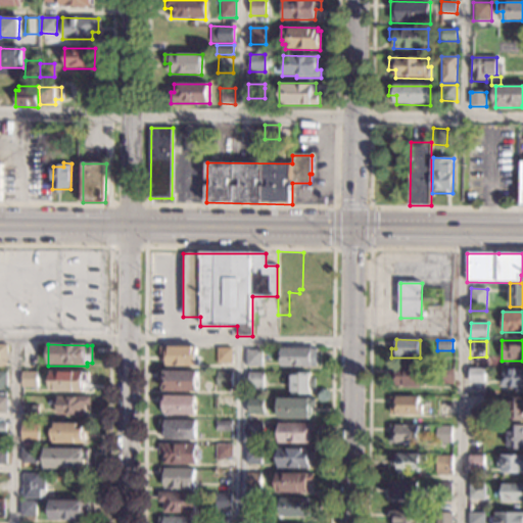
[(196,357),(200,357),(201,364),(196,364),(196,367),(164,367),(164,357),(160,357),(160,347),(196,346),(196,357)]
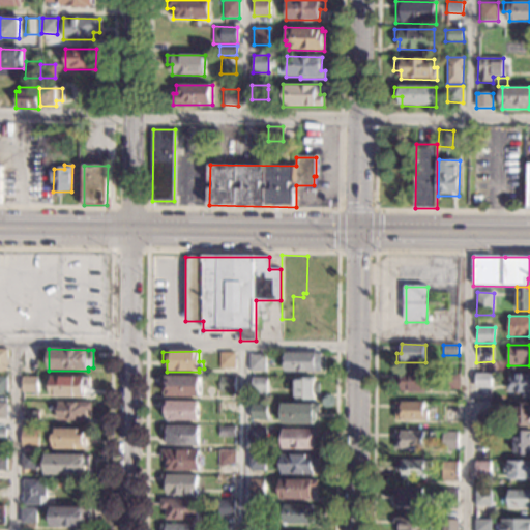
[(36,367),(21,367),(21,352),(37,352),(36,367)]
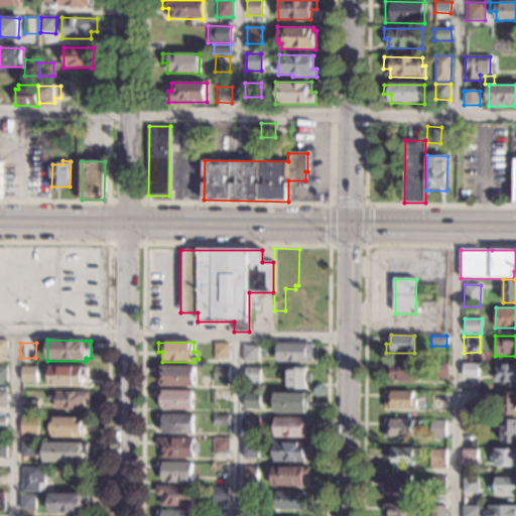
[(306,345),(312,345),(312,362),(306,362),(306,363),(276,362),(276,343),(307,344),(306,345)]
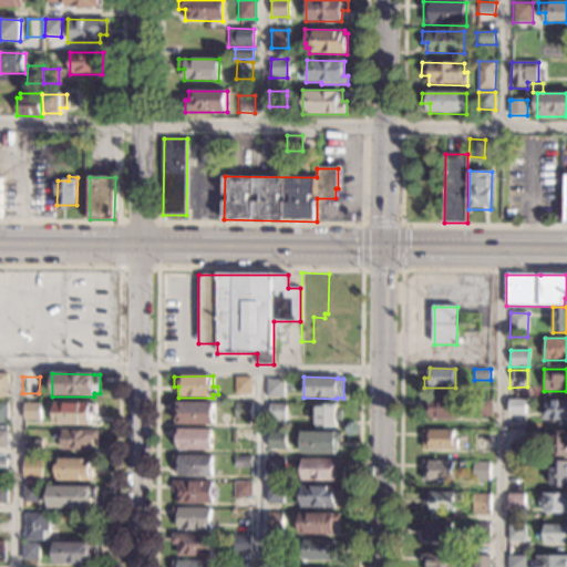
[(250,394),(234,394),(234,378),(250,378),(250,394)]
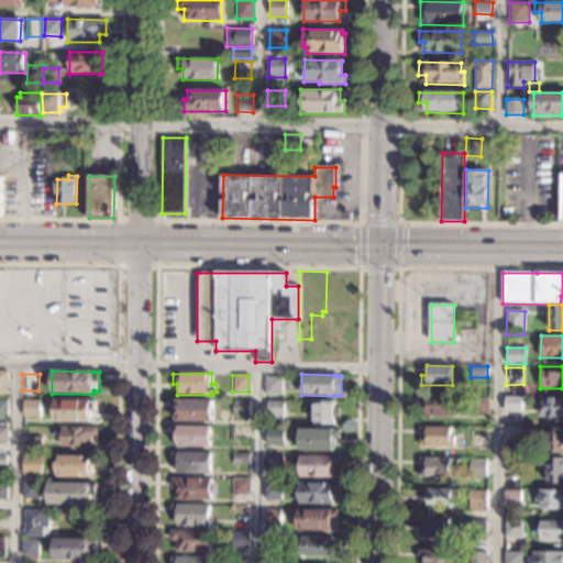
[(282,378),(282,394),(265,394),(265,377),(282,378)]
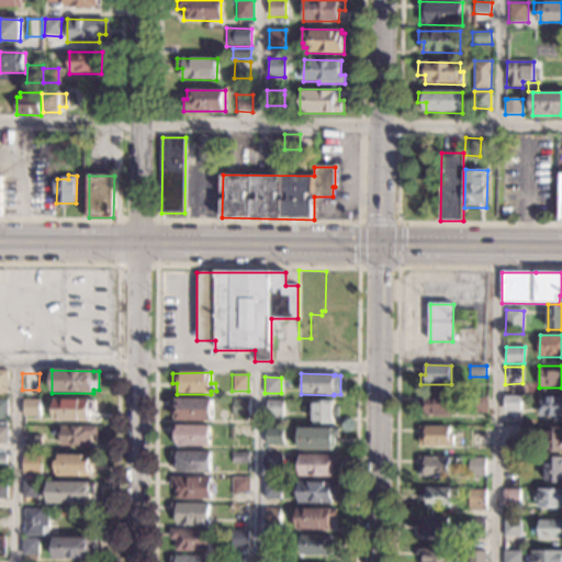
[(456,395),(459,395),(459,416),(453,415),(453,417),(434,417),(434,415),(425,415),(425,407),(422,407),(422,397),(426,397),(426,395),(437,395),(437,394),(456,394),(456,395)]
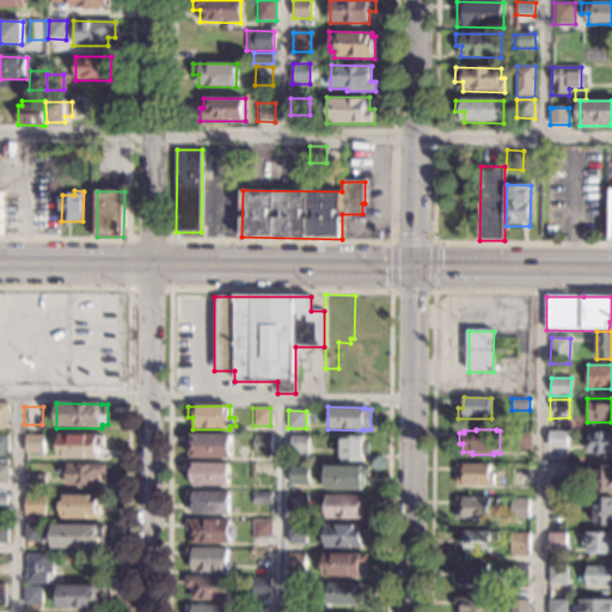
[(567,448),(549,448),(549,430),(565,432),(567,432),(567,448)]
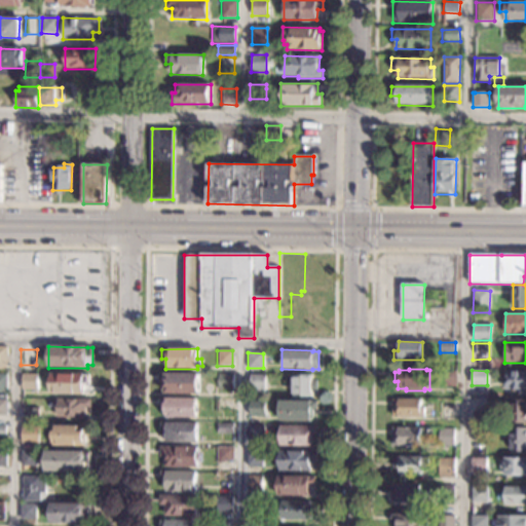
[(455,387),(439,386),(439,371),(455,372),(455,387)]
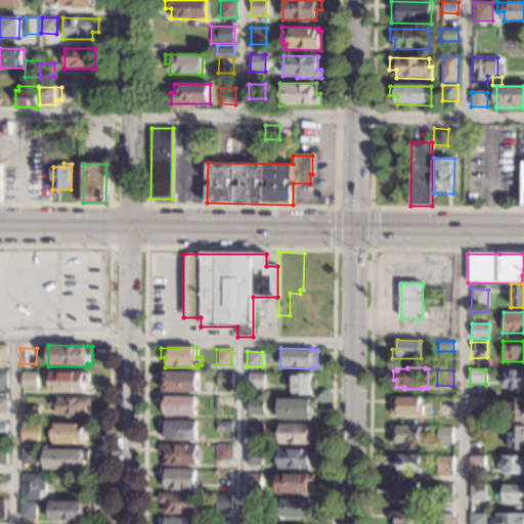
[(523,393),(516,393),(516,388),(504,388),(504,370),(523,370),(523,393)]
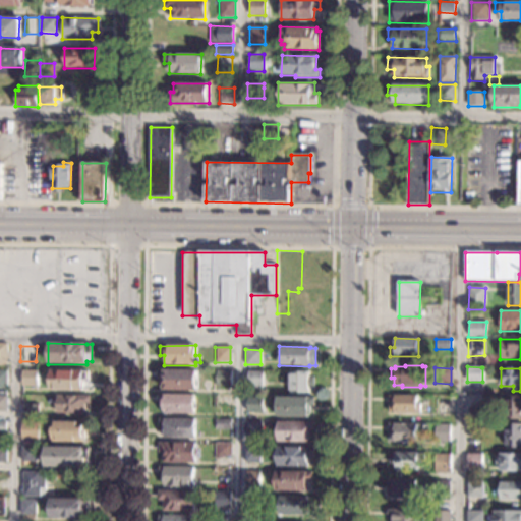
[(197,380),(199,380),(199,386),(197,386),(197,391),(162,390),(162,380),(157,380),(157,369),(197,370),(197,380)]
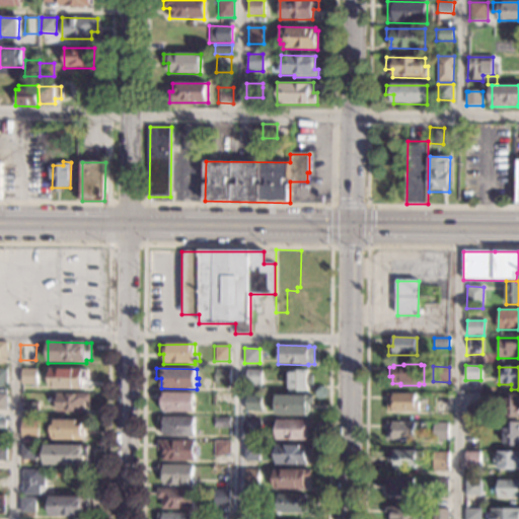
[(36,385),(21,385),(21,369),(36,369),(36,385)]
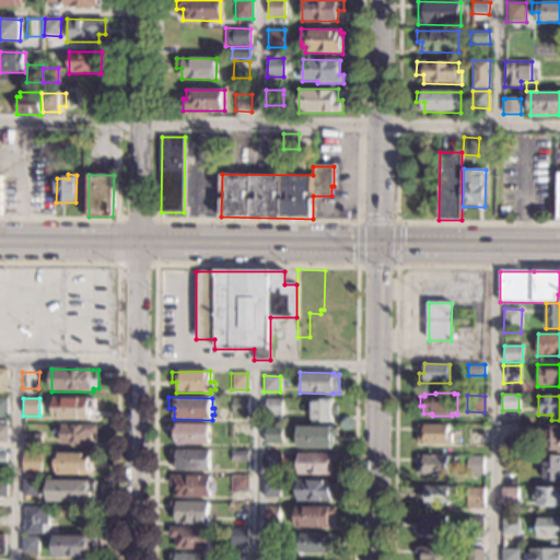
[(95,410),(89,410),(89,419),(53,419),(53,398),(95,398),(95,410)]
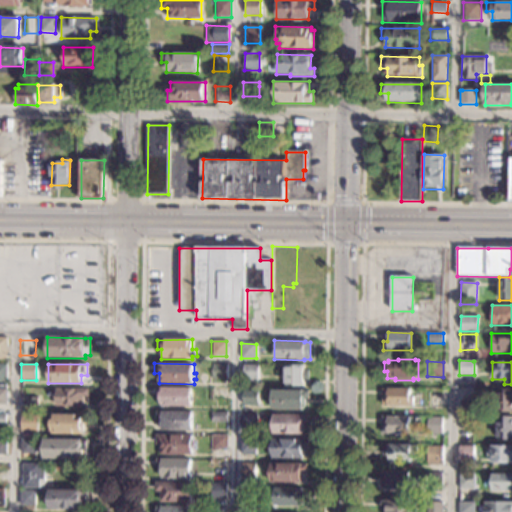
[(226,380),(212,380),(212,364),(226,364),(226,380)]
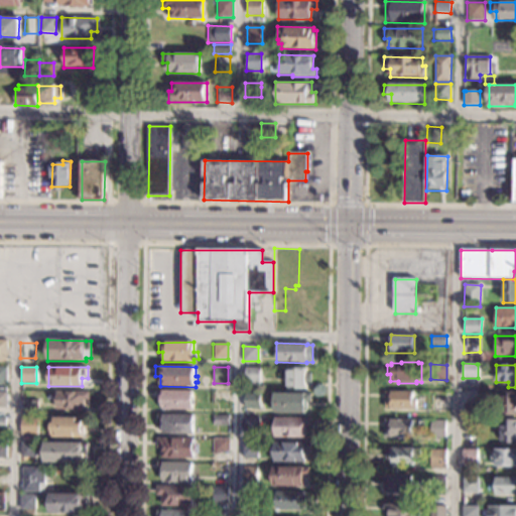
[(259,383),(244,383),(244,368),(259,368),(259,383)]
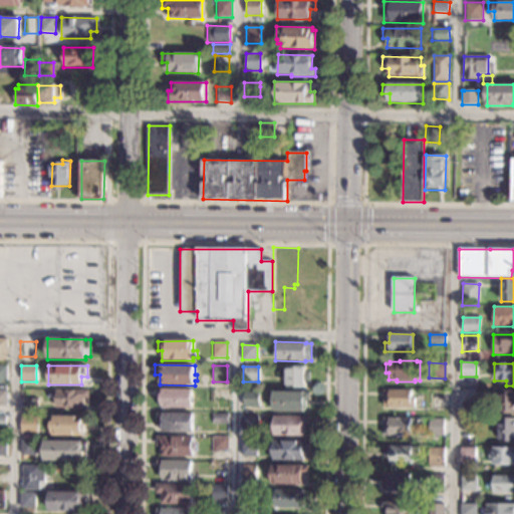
[(305,372),(310,372),(310,373),(312,373),(312,381),(310,381),(309,383),(305,383),(305,389),(286,388),(287,366),(305,366),(305,372)]
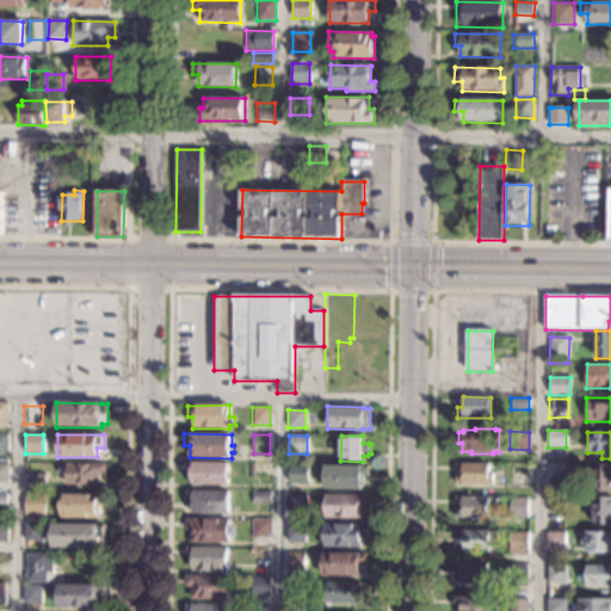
[(229,486),(191,485),(191,473),(189,473),(189,462),(229,462),(229,486)]
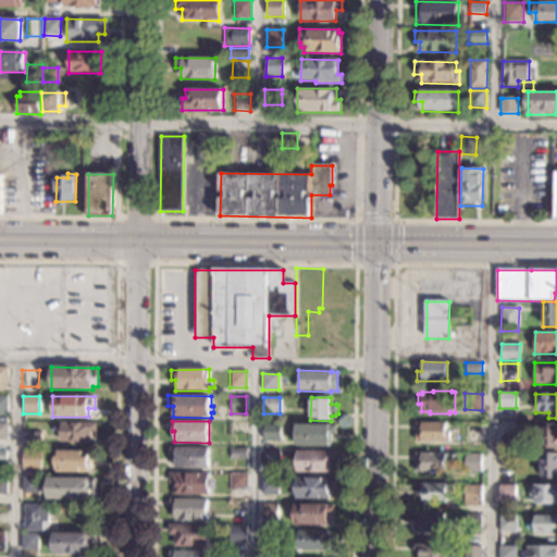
[(245,421),(246,436),(230,436),(229,421),(245,421)]
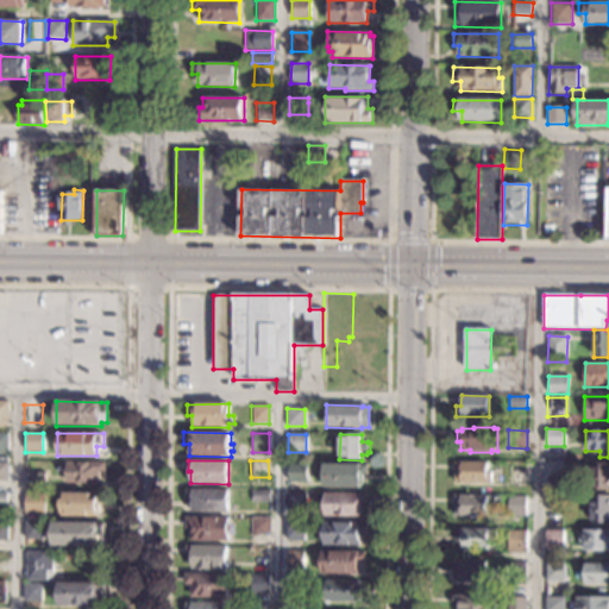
[(362,463),(362,465),(366,465),(366,475),(362,475),(362,484),(360,484),(360,488),(322,487),(324,462),(362,463)]
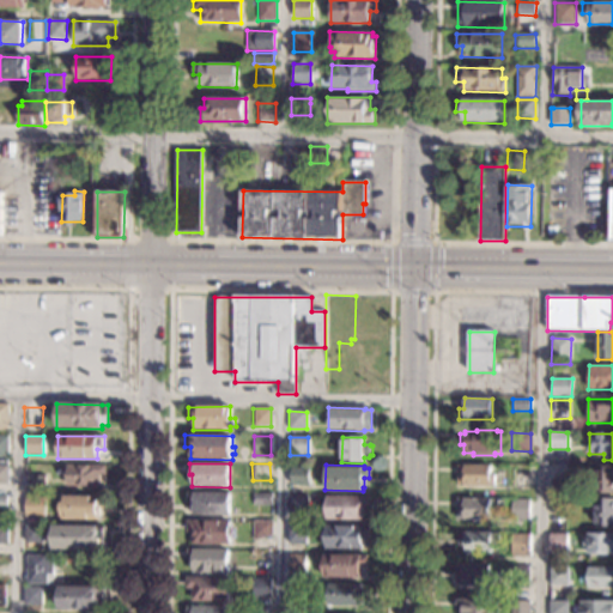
[(491,475),(495,475),(495,486),(457,485),(457,466),(465,466),(465,465),(491,465),(491,475)]
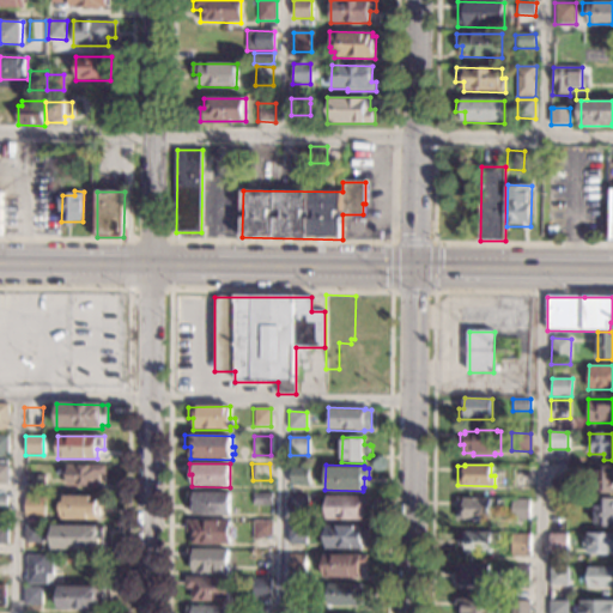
[(105,475),(99,475),(99,486),(66,486),(66,466),(105,466),(105,475)]
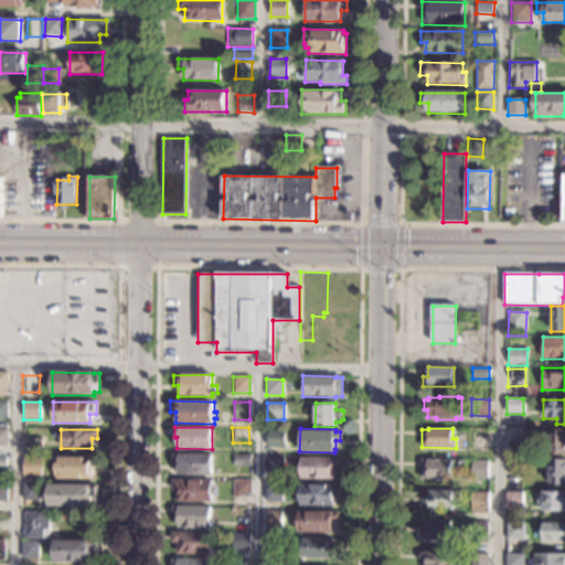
[(564,429),(564,455),(548,455),(550,429),(564,429)]
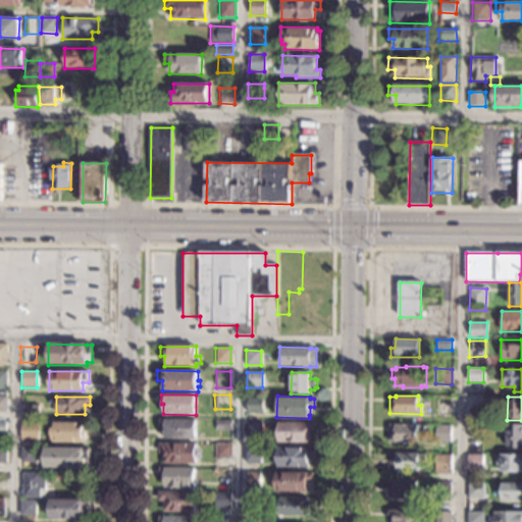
[(262,413),(247,413),(247,399),(249,399),(262,399),(262,413)]
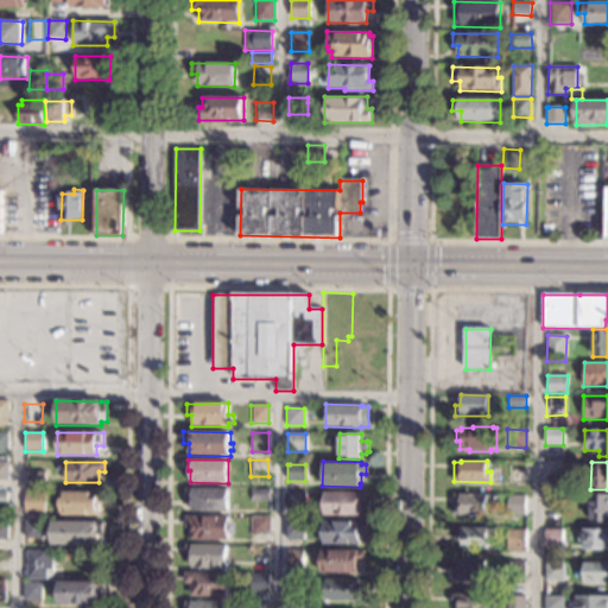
[(44,489),(26,489),(26,472),(44,472),(44,489)]
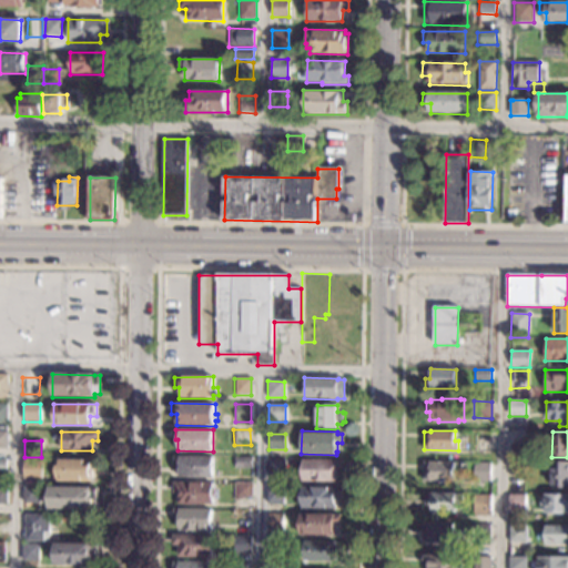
[(528,462),(509,460),(510,444),(525,444),(529,444),(528,462)]
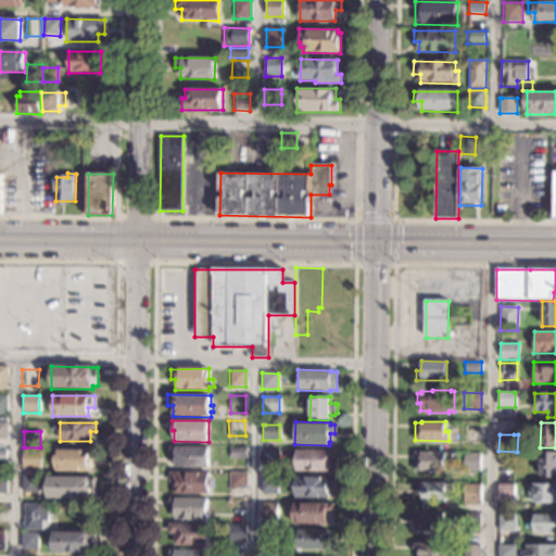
[(209,467),(174,467),(174,456),(169,456),(169,446),(209,446),(209,467)]
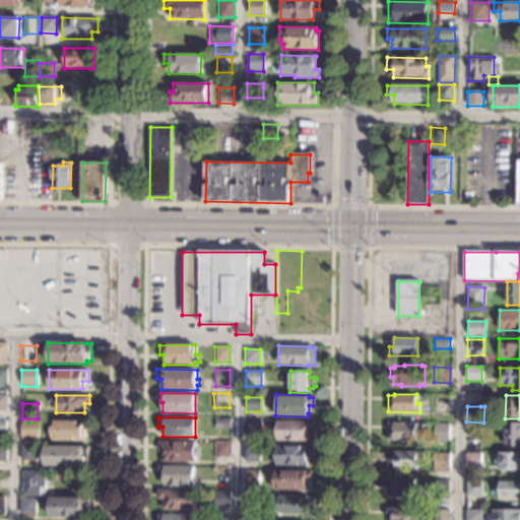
[(231,429),(214,430),(214,419),(230,418),(231,429)]
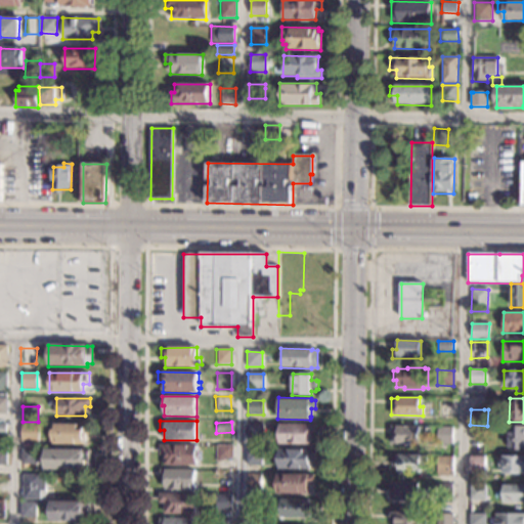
[(38,442),(20,442),(20,424),(38,425),(38,442)]
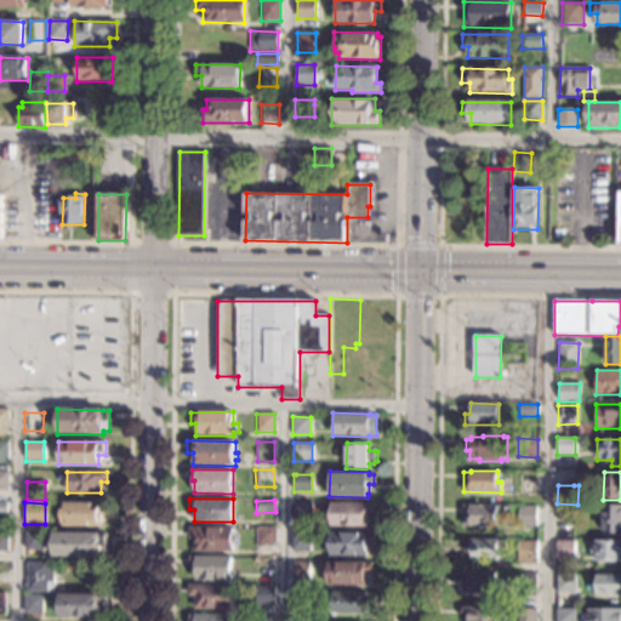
[(107,514),(100,514),(100,527),(61,527),(62,502),(107,502),(107,514)]
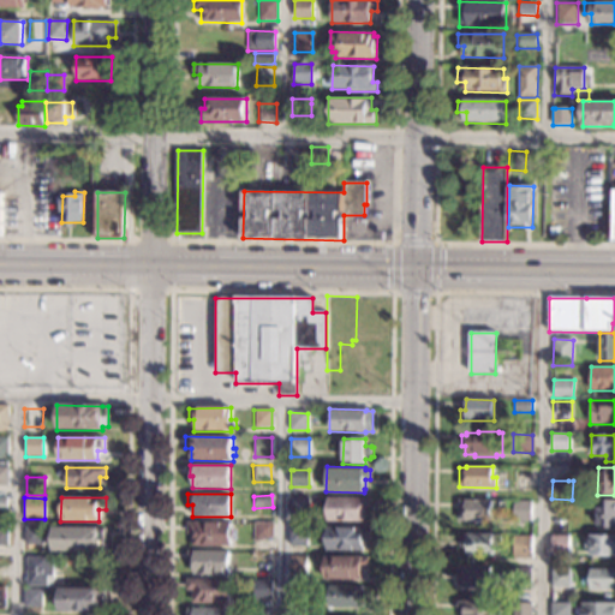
[(364,500),(370,500),(370,507),(365,507),(365,518),(364,518),(364,521),(327,521),(327,497),(364,499),(364,500)]
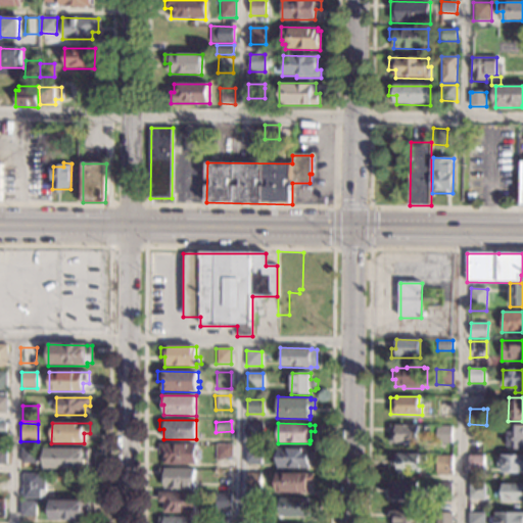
[(262,439),(246,439),(246,424),(247,424),(262,424),(262,439)]
